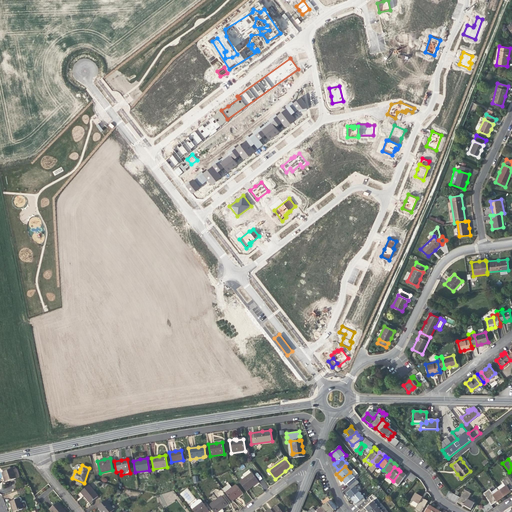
[(13,469),(2,473),(5,482),(11,480),(16,478),(13,469)]
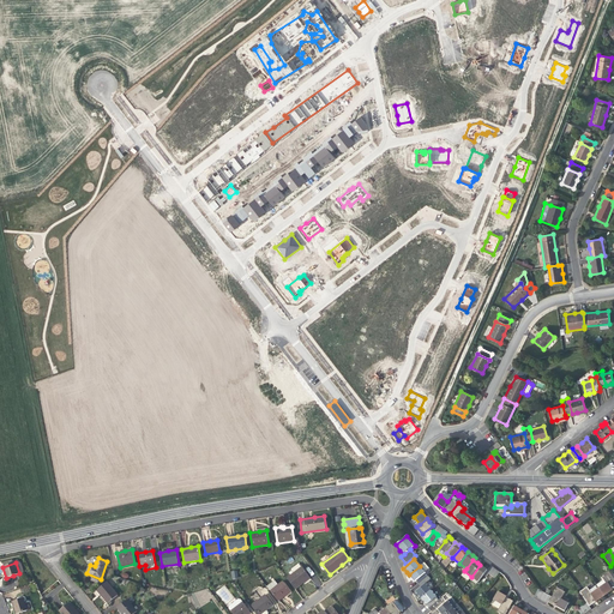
[(483,575),(486,572),(487,570),(483,569),(480,565),(471,577),(468,581),(475,585),(483,575)]
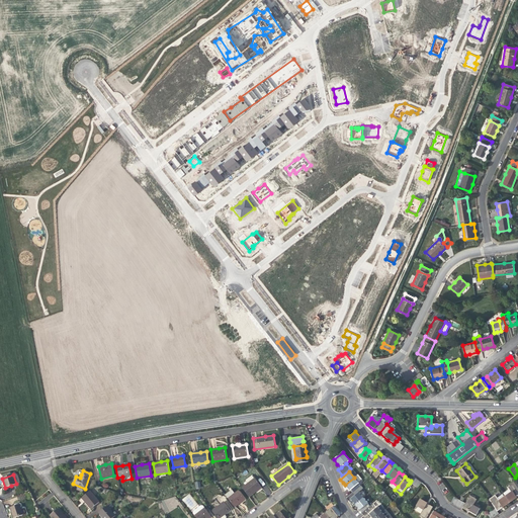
[(242,488),(249,497),(255,493),(262,488),(255,478),(242,488)]
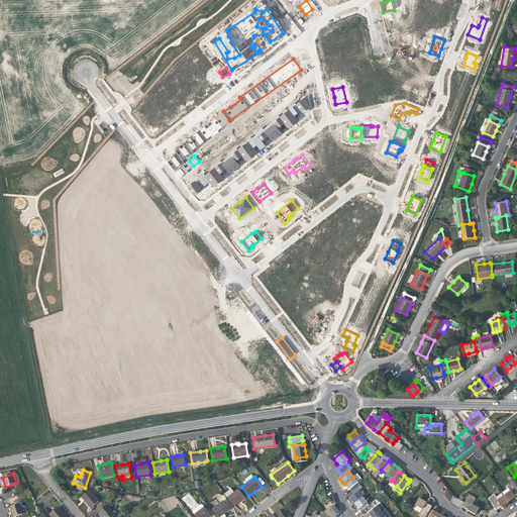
[(349,490),(349,489),(357,483),(358,482),(353,477),(344,484),(346,487),(349,490)]
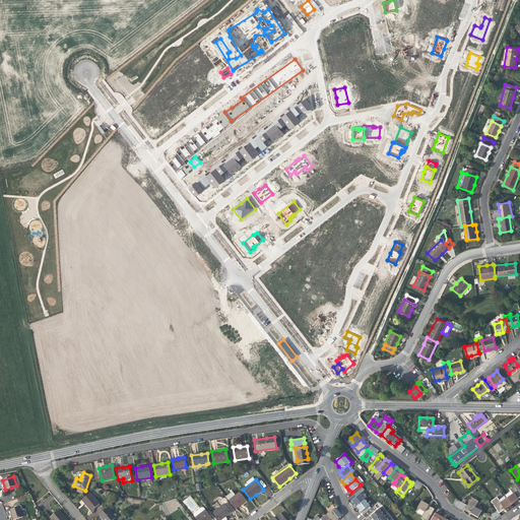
[(513,494),(518,501),(519,500),(519,498),(519,491),(518,488),(516,484),(509,489),(513,494)]
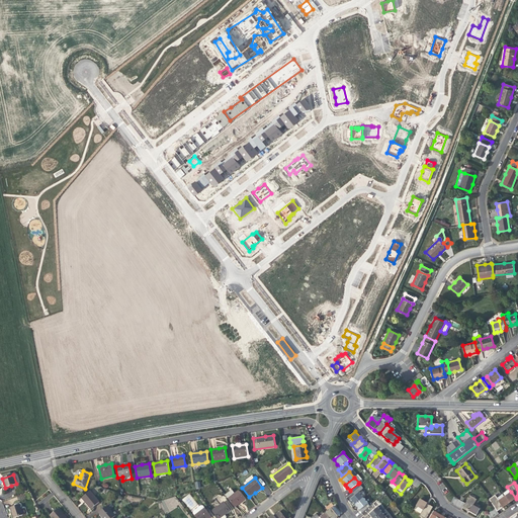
[(360,487),(358,484),(350,490),(353,493),(360,487)]
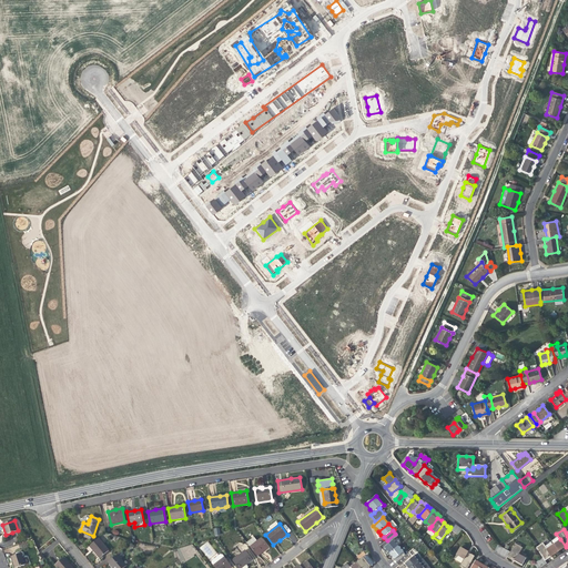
[(387,540),(389,543),(394,539),(397,536),(395,534),(387,540)]
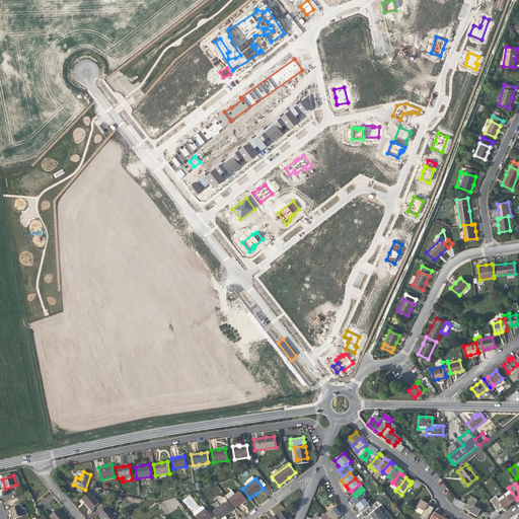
[(90,492),(81,499),(87,505),(91,510),(99,503),(90,492)]
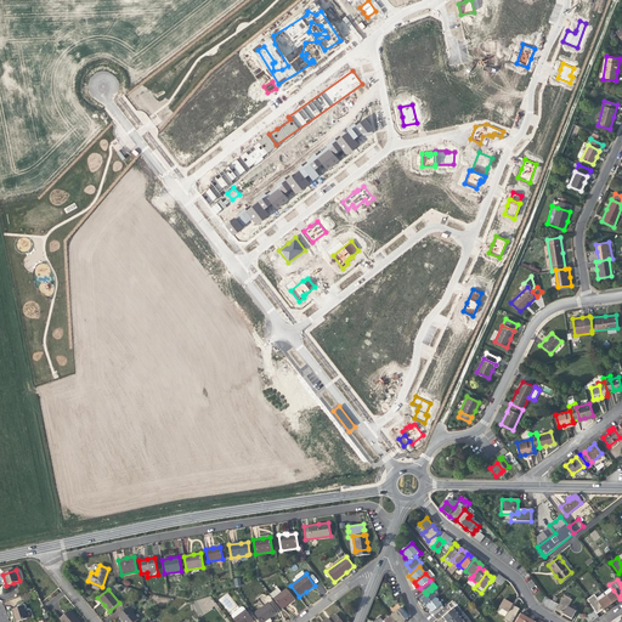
[(273,599),(282,609),(288,604),(294,599),(287,589),(273,599)]
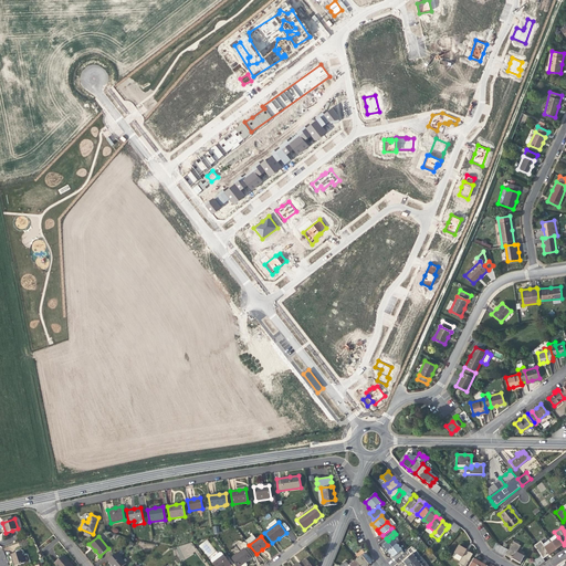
[(397,544),(392,537),(388,541),(383,545),(386,549),(387,552),(397,544)]
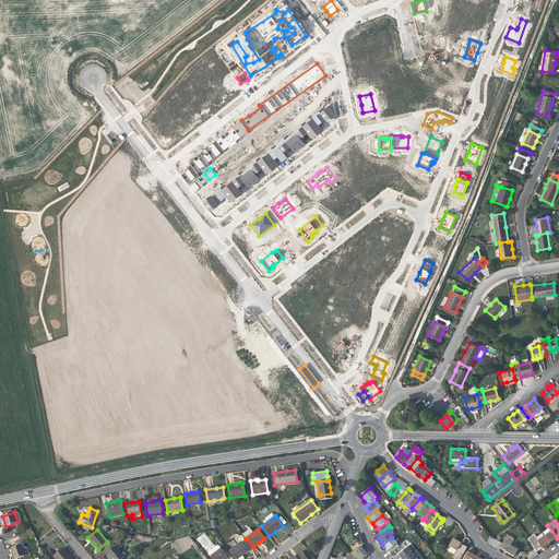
[(557,538),(551,531),(545,535),(549,543),(557,538)]
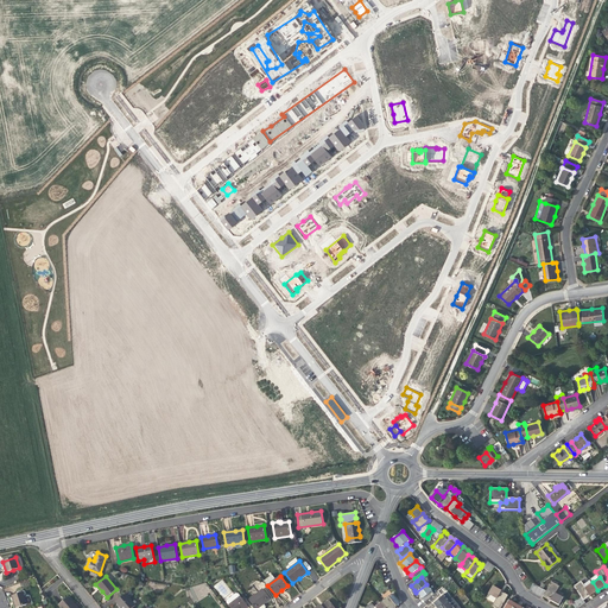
[(574,587),(581,596),(583,600),(591,595),(597,590),(593,582),(590,580),(583,584),(581,582),(574,587)]
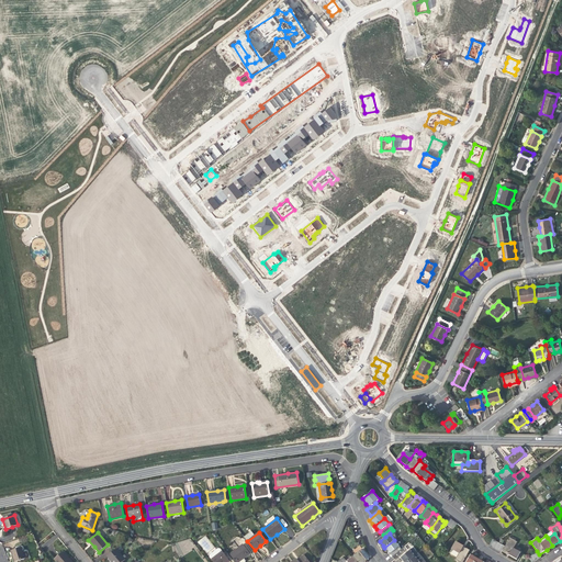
[(509,538),(505,546),(502,551),(508,554),(516,560),(520,552),(513,548),(517,541),(509,538)]
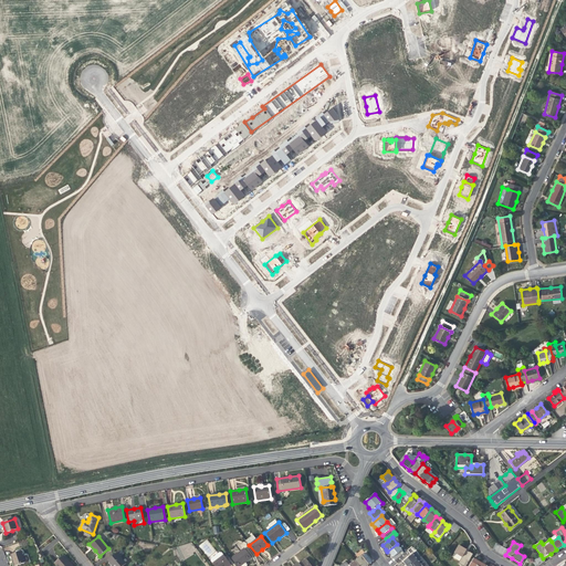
[(392,557),(401,551),(402,549),(397,544),(387,552),(390,555),(392,557)]
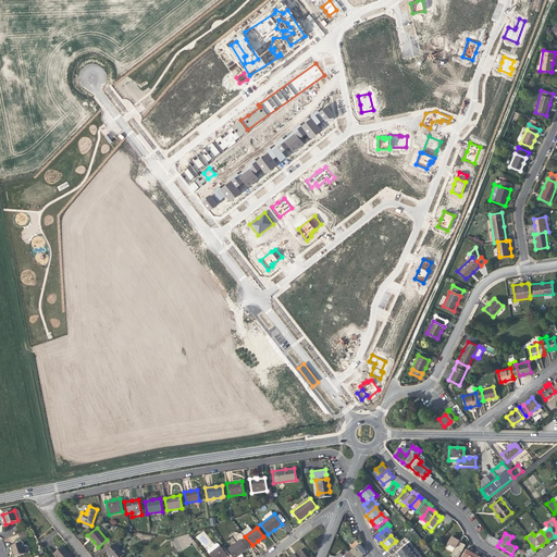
[(456,556),(458,556),(466,545),(459,542),(452,536),(445,547),(452,552),(450,554),(456,556)]
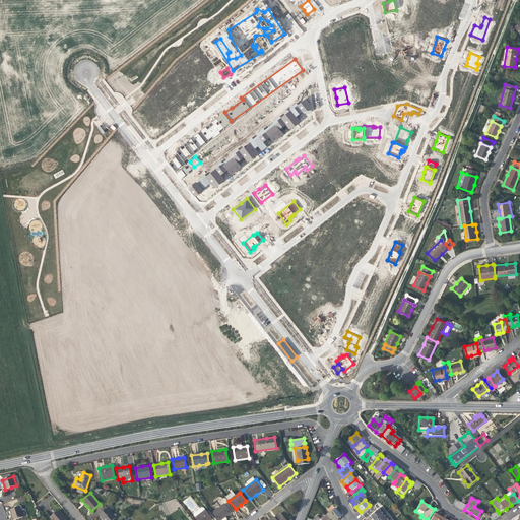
[(209,509),(212,513),(221,506),(218,503),(209,509)]
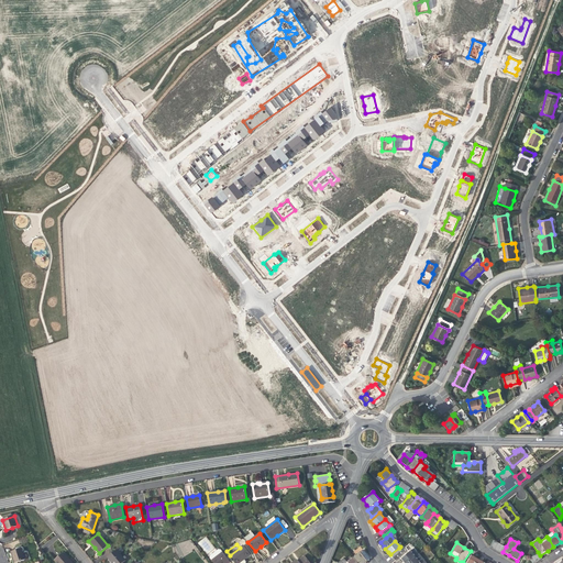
[(243,544),(240,548),(230,555),(235,562),(239,562),(245,559),(251,554),(243,544)]
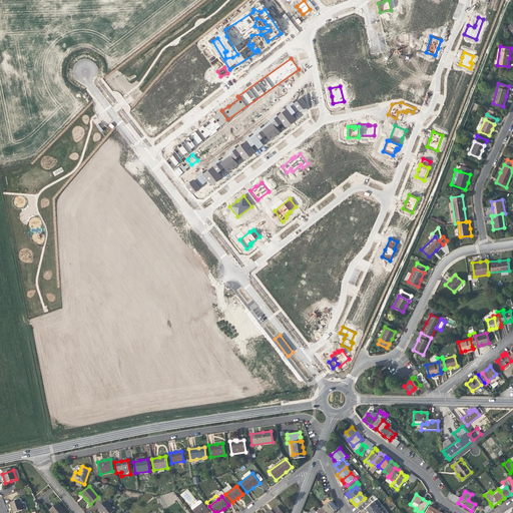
[(19,499),(10,503),(12,508),(13,512),(23,510),(19,499)]
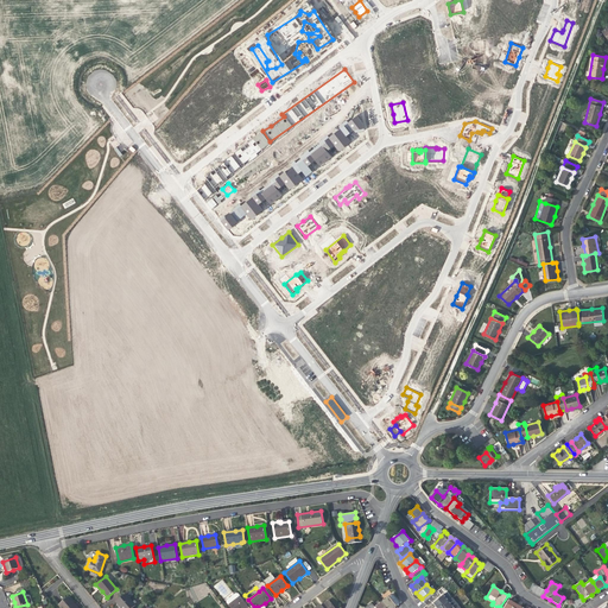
[(434,595),(431,591),(422,599),(424,602),(434,595)]
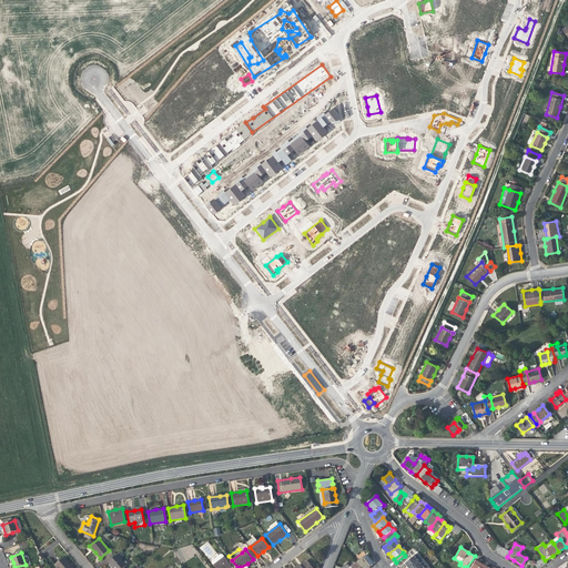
[(409,553),(405,556),(396,563),(398,566),(412,555),(409,553)]
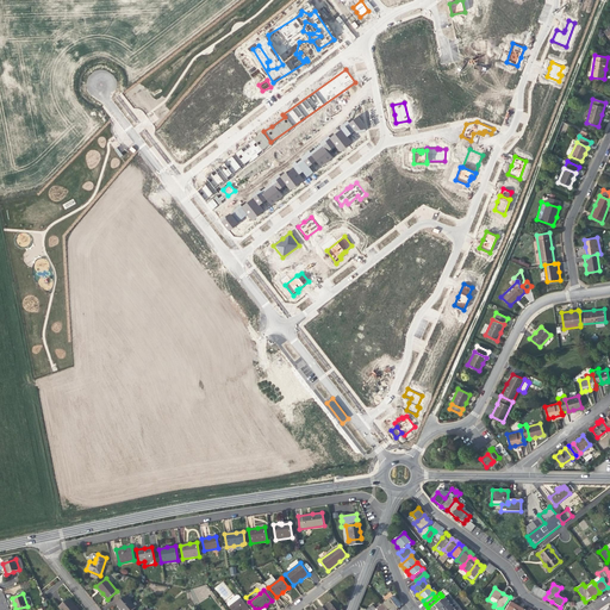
[(126,596),(116,604),(120,609),(132,609),(136,608),(126,596)]
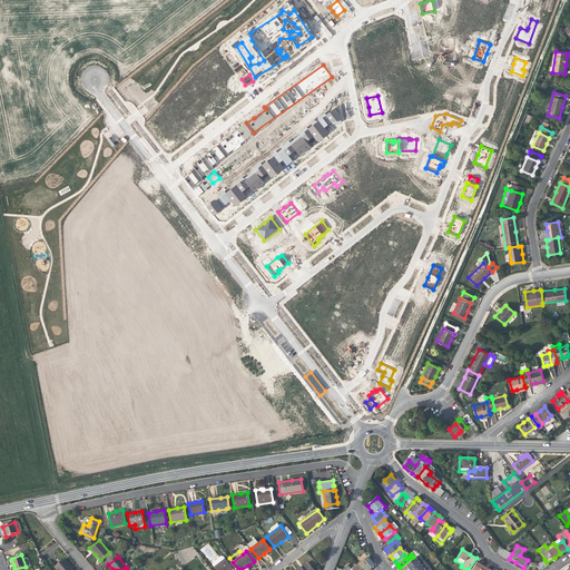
[(218,564),(214,567),(216,569),(231,569),(233,569),(224,557),(222,557),(216,560),(218,564)]
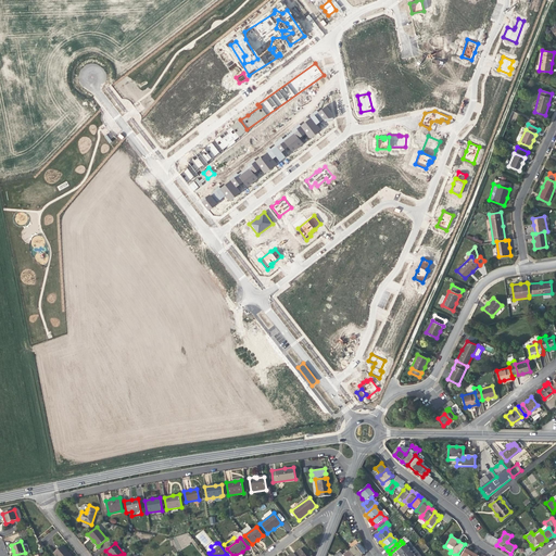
[(358,544),(356,546),(363,554),(365,552),(358,544)]
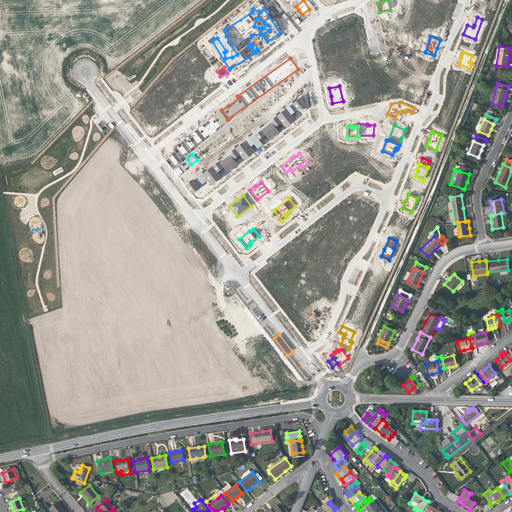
[(367,511),(370,511),(378,506),(373,501),(364,508),(367,511)]
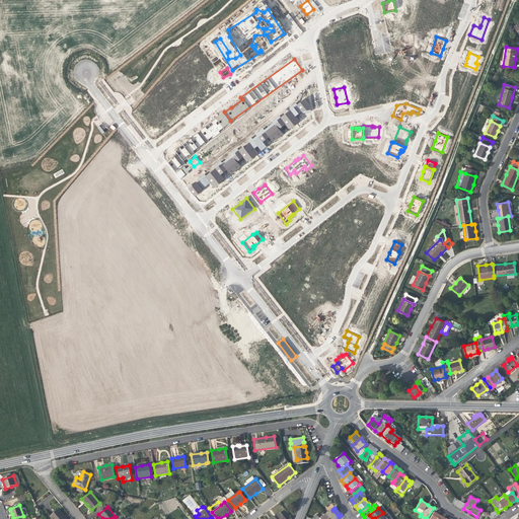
[(338,518),(340,518),(339,517),(332,510),(331,509),(325,513),(329,518),(338,518)]
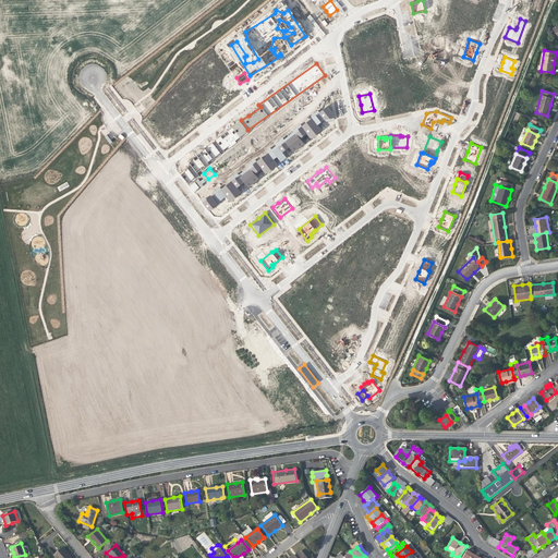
[(70,557),(67,554),(68,554),(63,548),(55,556),(56,557),(70,557)]
